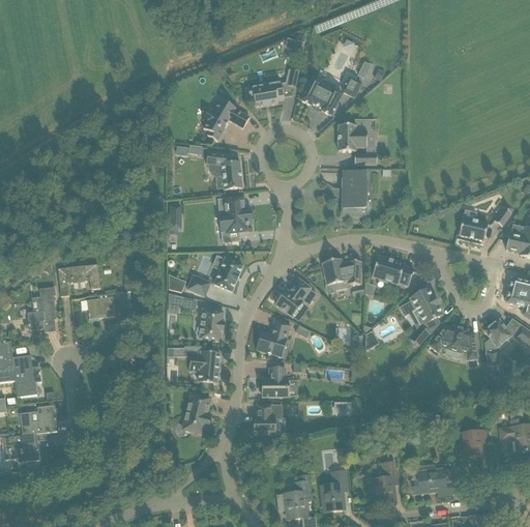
[(296,48),(296,50),(301,51),(303,41),(302,40),(295,39),(287,37),(286,42),(293,45),(296,48)]
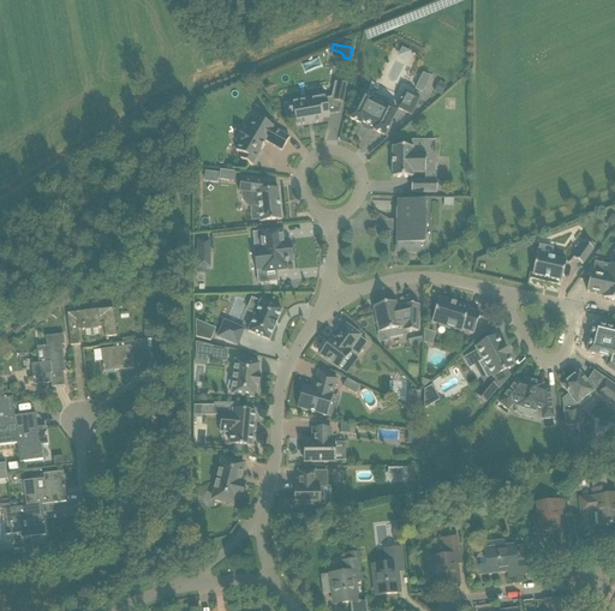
[(416,87),(422,90),(429,75),(423,71),(416,87)]
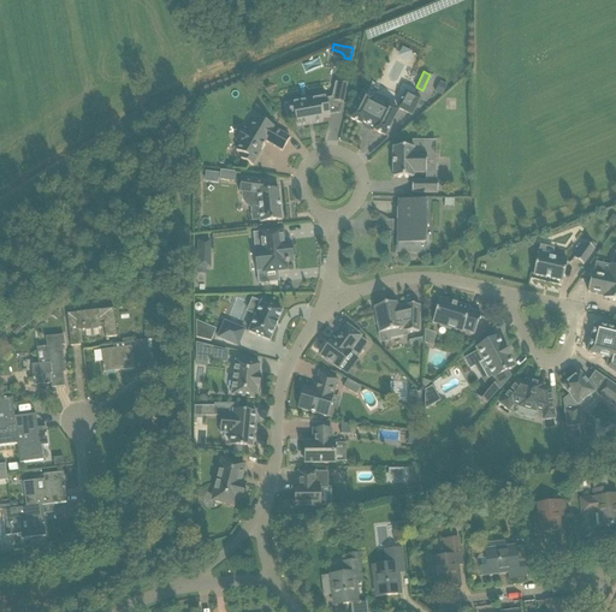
[(333,99),(343,100),(347,82),(337,79),(333,99)]
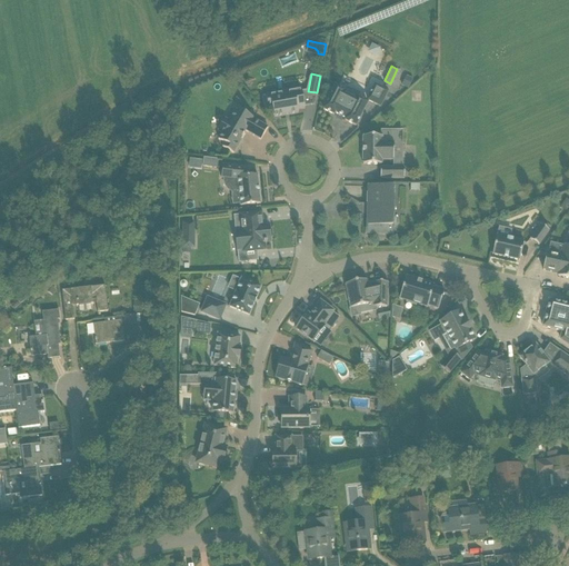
[(406,73),(401,82),(408,86),(412,77),(406,73)]
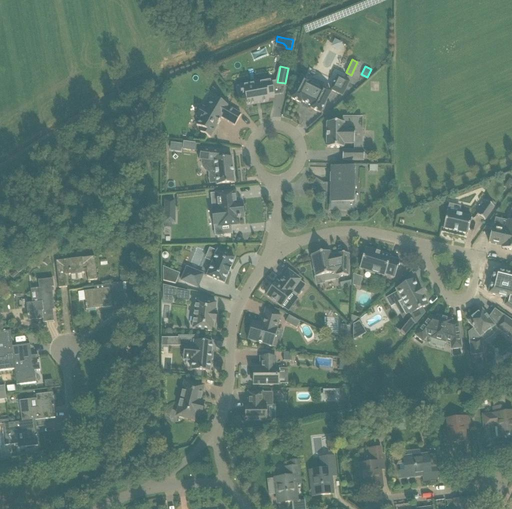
[(337,74),(330,88),(342,93),(348,80),(337,74)]
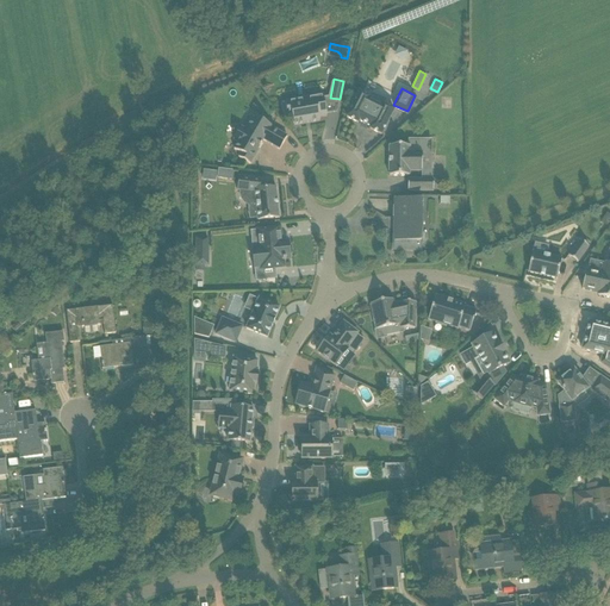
[(371,124),(369,126),(381,132),(394,107),(383,101),(381,104),(369,98),(371,95),(359,89),(346,114),(358,120),(359,118),(371,124)]
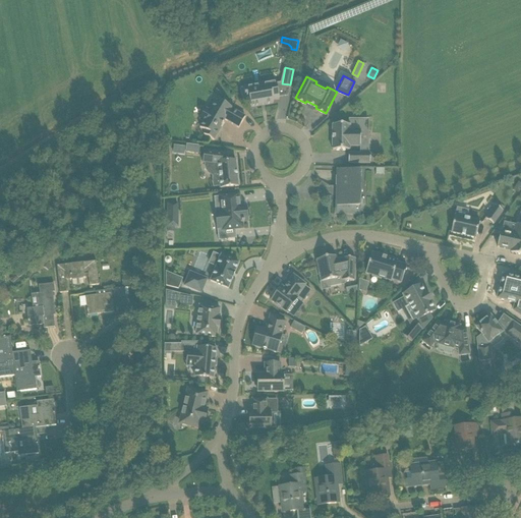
[(279,97),(276,78),(242,84),(245,97),(248,96),(250,105),(273,101),(273,98),(279,97)]
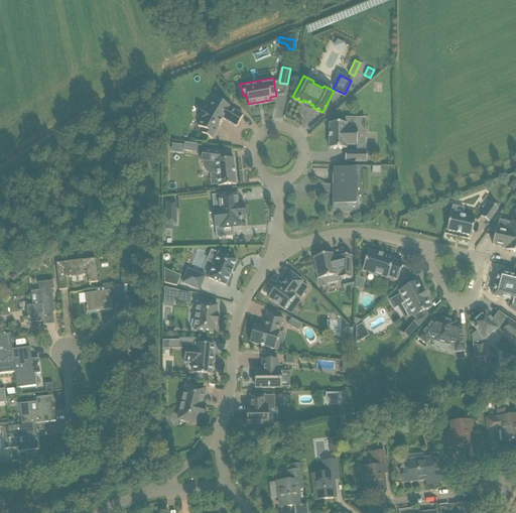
[(198,112),(199,114),(197,116),(201,118),(198,124),(204,127),(202,131),(211,136),(218,125),(217,125),(222,116),(236,124),(242,113),(229,106),(230,105),(214,96),(207,108),(203,105),(202,108),(200,108),(198,112)]
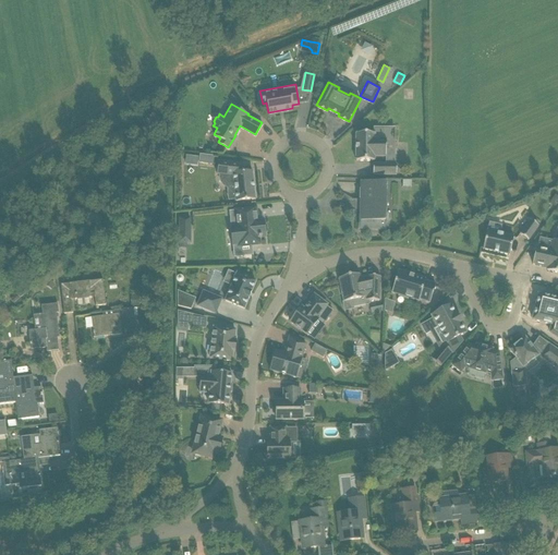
[(310,112),(298,112),(296,123),(308,123),(310,112)]
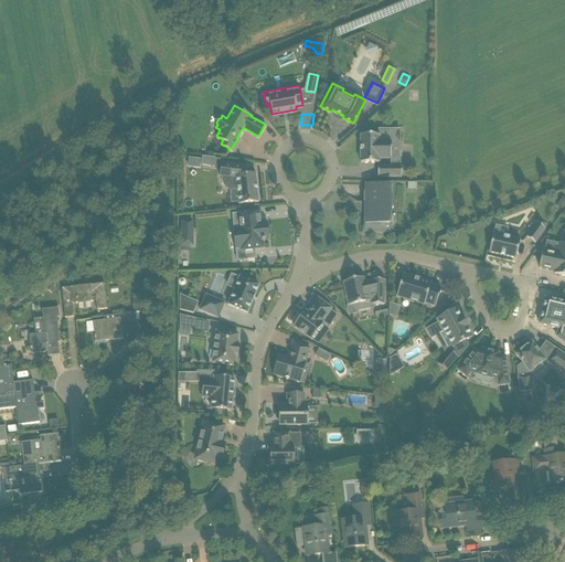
[(393,140),(393,127),(379,127),(379,133),(360,133),(360,160),(379,161),(379,157),(390,157),(391,140),(393,140)]
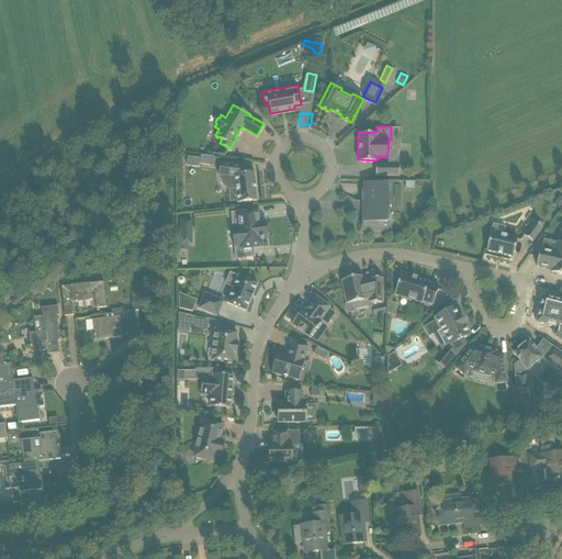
[(201,154),(200,161),(213,164),(214,155),(201,154)]
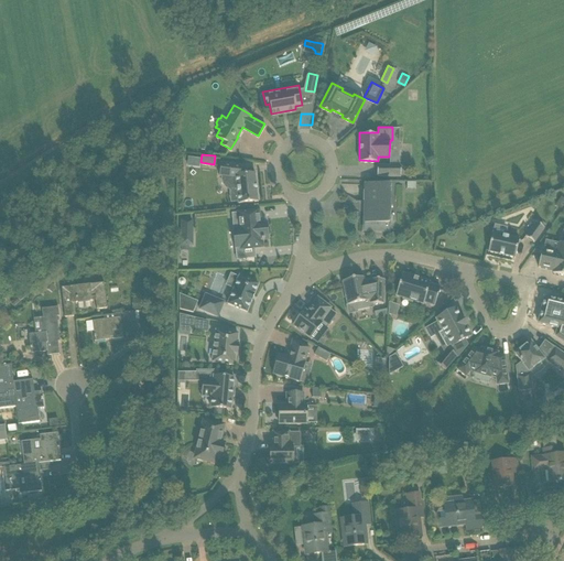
[(188,155),(187,164),(199,165),(201,157),(188,155)]
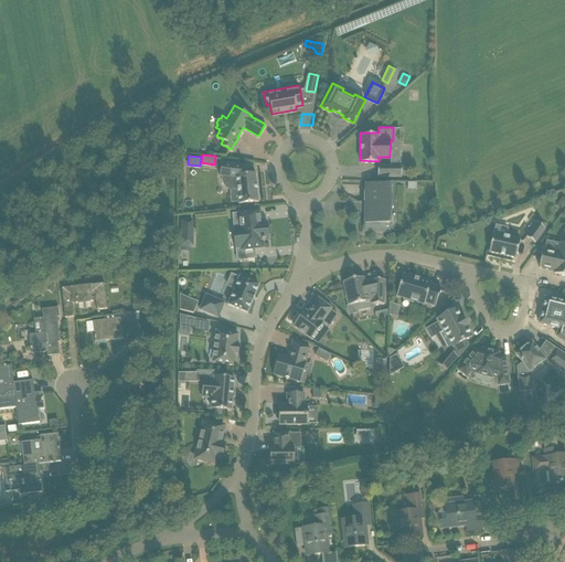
[(220,175),(226,175),(226,178),(227,179),(227,180),(227,181),(228,182),(230,182),(231,183),(232,183),(233,183),(236,183),(238,202),(258,200),(255,171),(244,172),(244,163),(221,161),(220,175)]
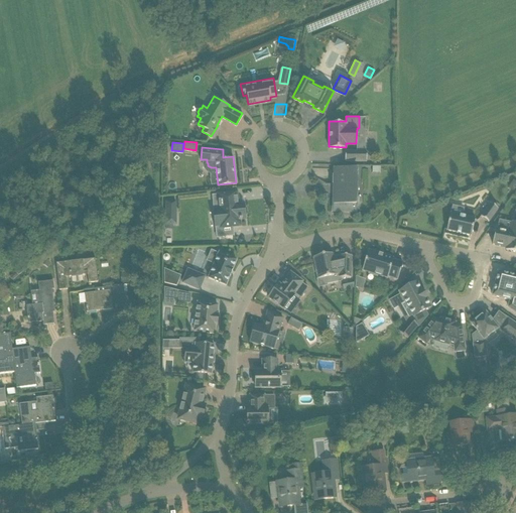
[(345,159),(366,159),(366,150),(345,150),(345,159)]
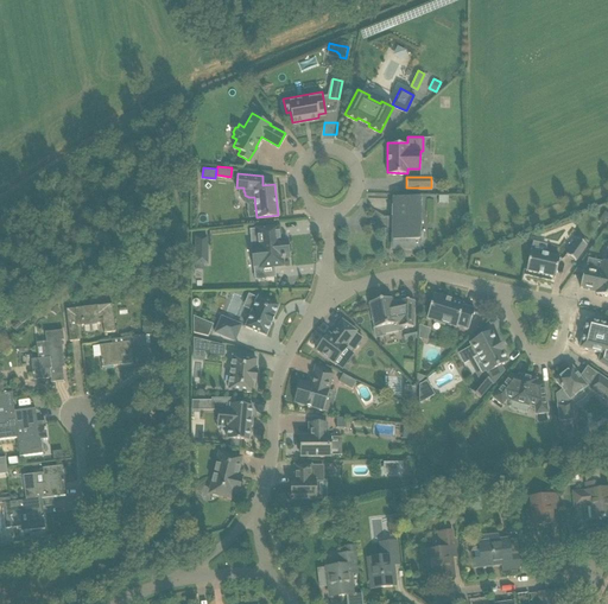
[(422,229),(422,217),(415,217),(416,209),(419,209),(420,197),(391,196),(391,216),(392,216),(392,228),(391,228),(391,226),(390,247),(423,248),(424,243),(415,243),(415,229),(422,229)]
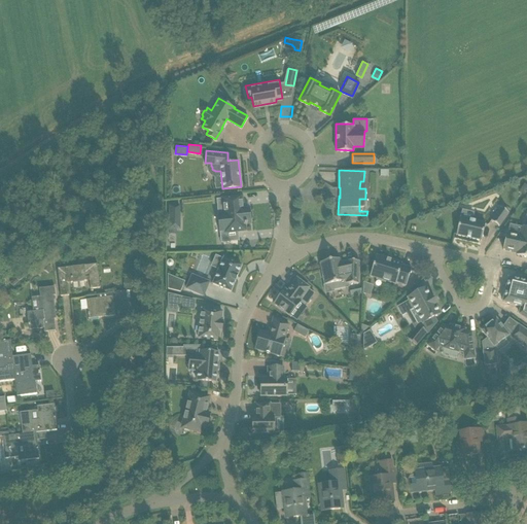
[(250,218),(251,216),(251,211),(249,209),(248,207),(242,207),(241,195),(221,197),(223,213),(217,214),(219,229),(224,228),(224,231),(244,229),(244,223),(246,222),(246,221),(250,220),(250,218)]
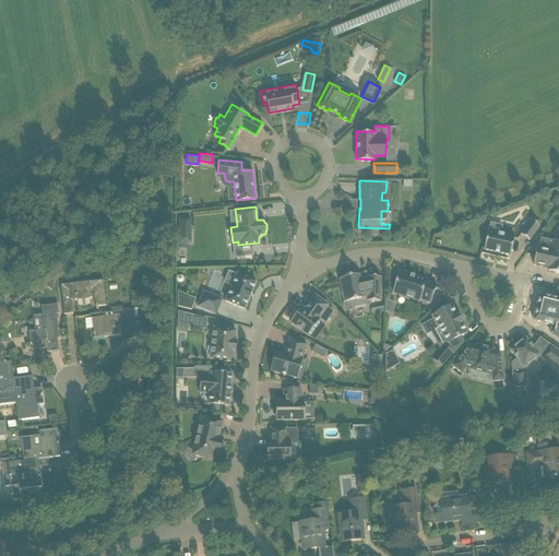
[(190,216),(178,216),(179,241),(187,241),(190,241),(190,216)]
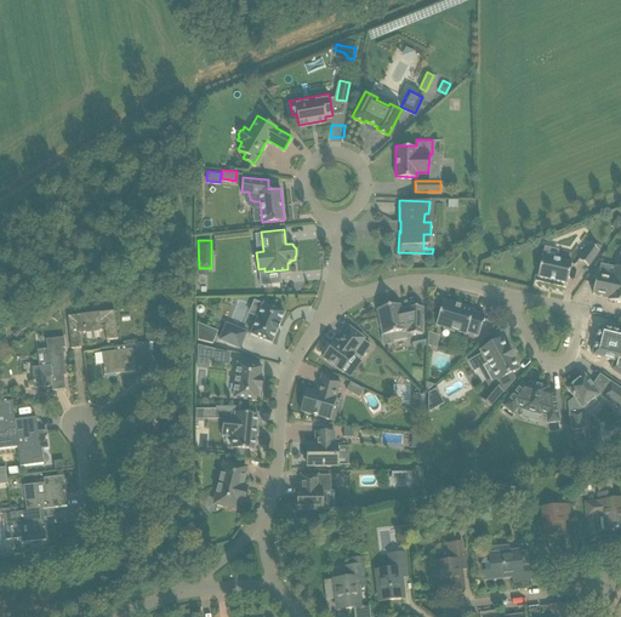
[(588,264),(599,249),(590,243),(579,258),(588,264)]
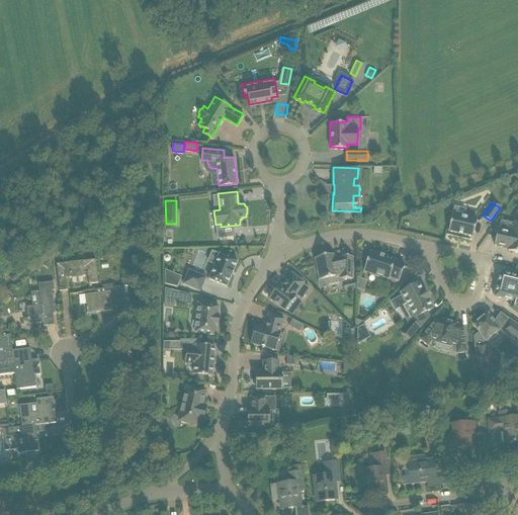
[(494,243),(508,246),(507,249),(517,251),(517,210),(517,211),(515,221),(514,221),(511,231),(497,228),(494,243)]
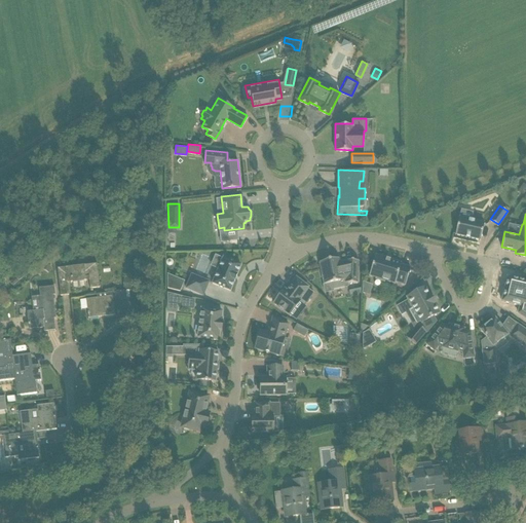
[(455,232),(480,238),(484,221),(458,215),(455,232)]
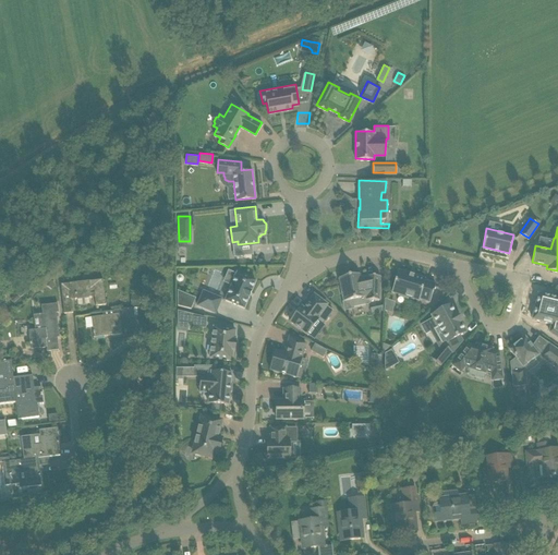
[(391,290),(399,292),(399,294),(407,297),(407,296),(419,299),(420,297),(429,300),(435,282),(425,279),(425,277),(398,268),(391,290)]
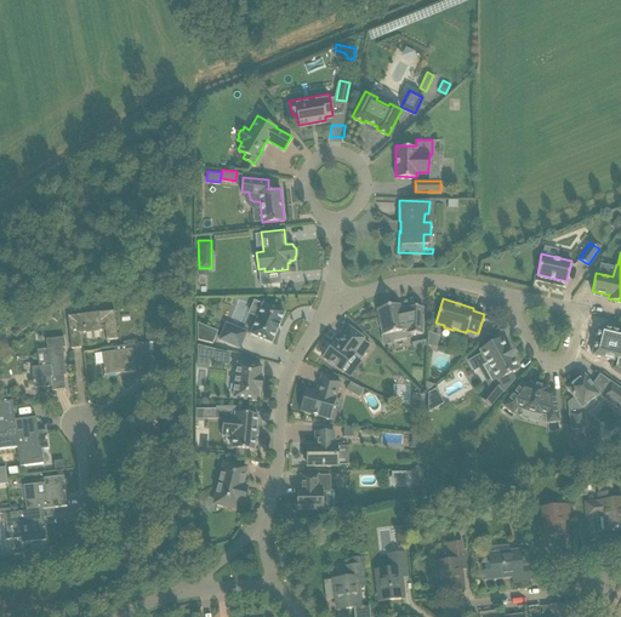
[(250,332),(271,341),(277,329),(279,323),(284,310),(263,302),(262,303),(254,300),(250,308),(258,312),(250,332)]
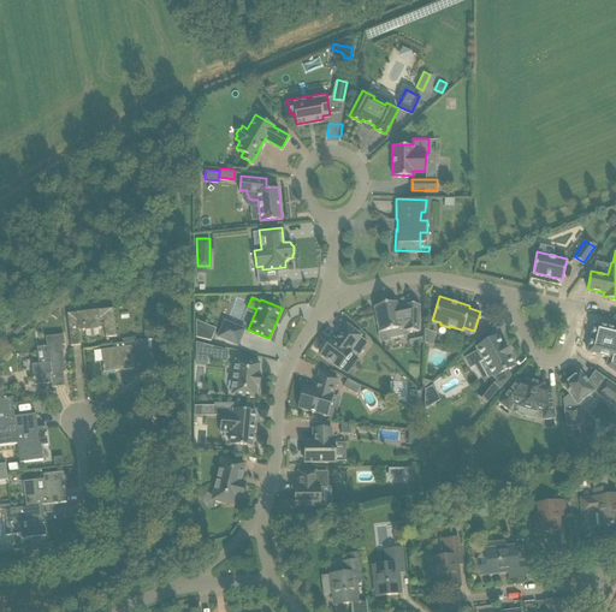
[(396,299),(374,304),(379,330),(389,328),(390,336),(408,333),(408,328),(419,328),(419,303),(404,302),(404,306),(397,308),(396,299)]
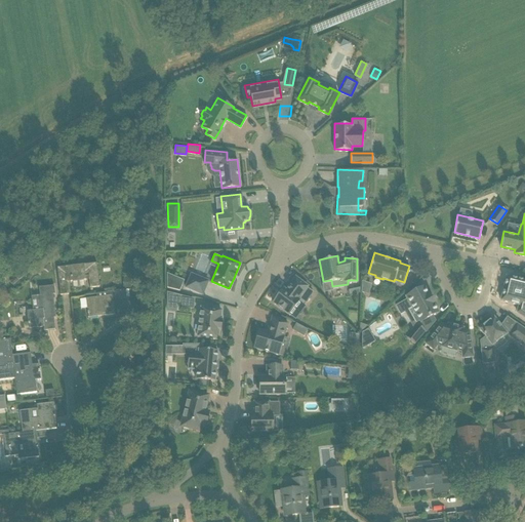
[(68,292),(67,280),(88,277),(89,285),(99,284),(96,262),(56,266),(61,293),(68,292)]
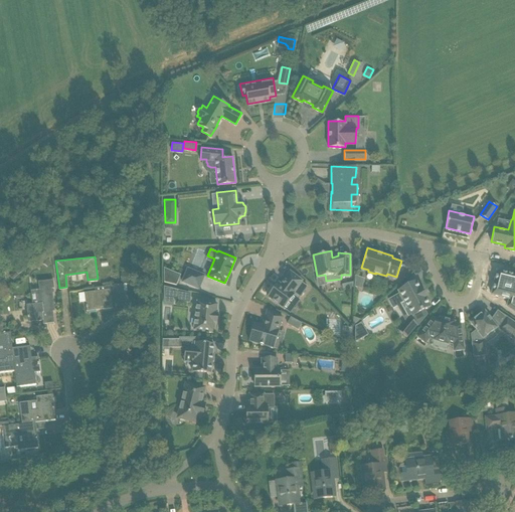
[(164,281),(176,284),(181,273),(164,266),(164,281)]
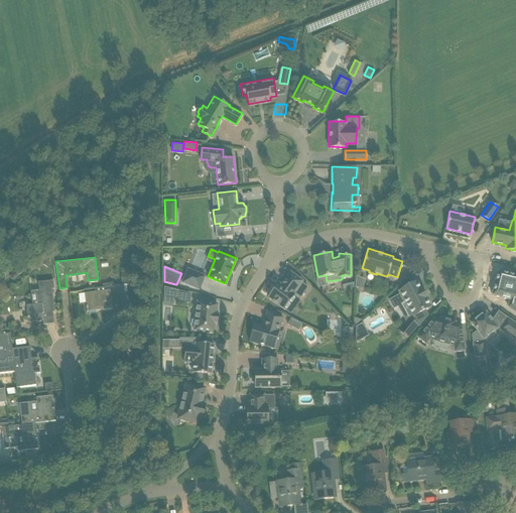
[(182,280),(199,287),(205,274),(187,267),(182,280)]
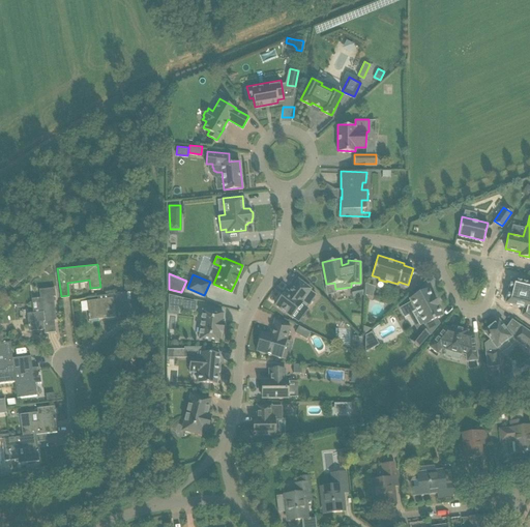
[(275,303),(292,316),(301,302),(306,305),(316,294),(310,289),(311,287),(298,277),(286,295),(283,293),(280,296),(278,297),(275,300),(276,302),(275,303)]
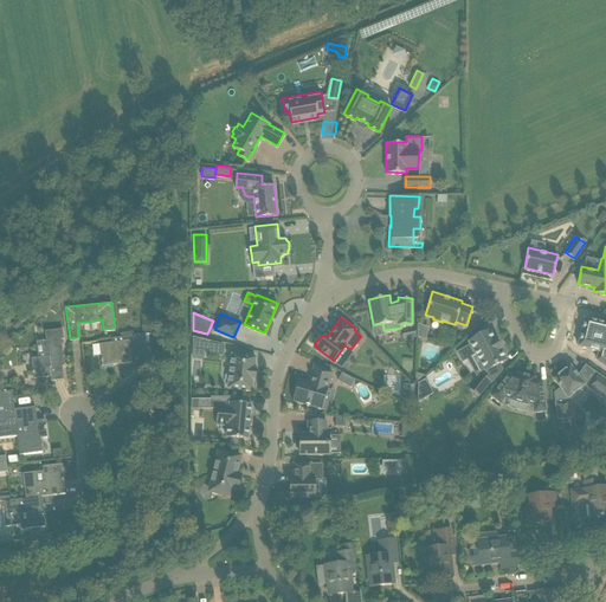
[(578,344),(599,350),(597,358),(605,364),(605,322),(584,317),(578,344)]
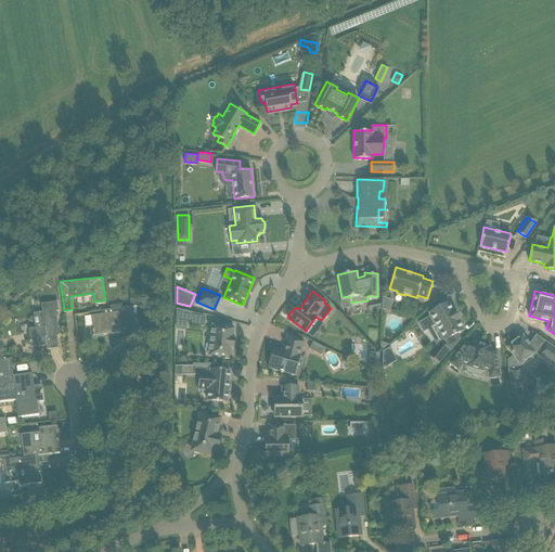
[(383,307),(392,307),(392,296),(383,296),(383,307)]
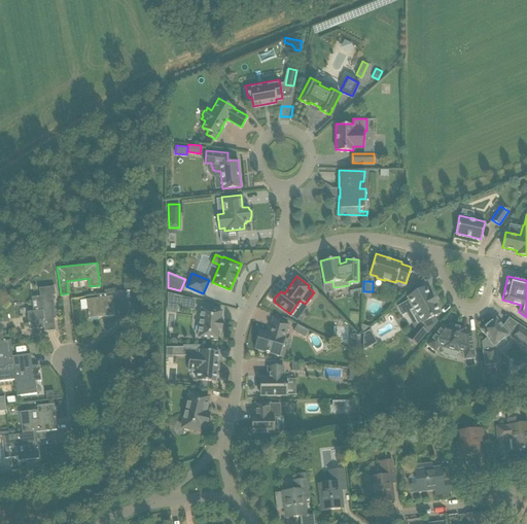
[(56,314),(53,293),(55,293),(54,284),(38,286),(39,294),(36,295),(38,309),(27,311),(28,317),(29,327),(43,325),(43,329),(55,328),(54,314),(56,314)]
